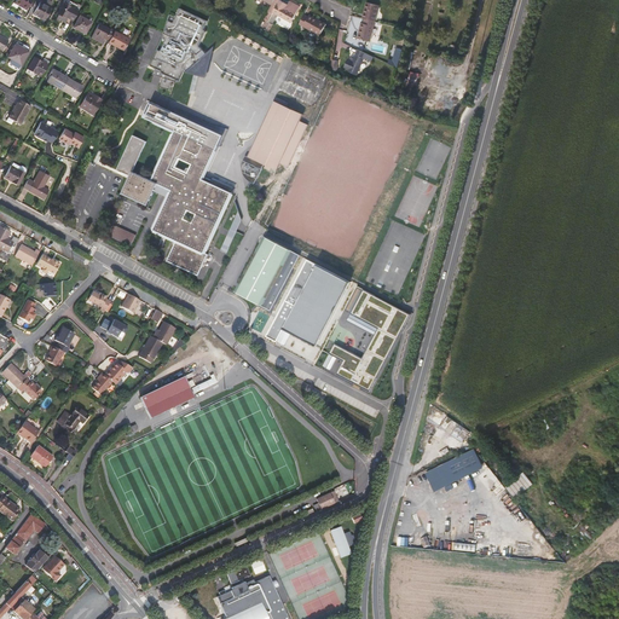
[(46,0),(45,0),(36,0),(32,9),(35,10),(32,16),(34,17),(35,16),(40,19),(44,21),(51,10),(47,7),(42,5),(46,0)]
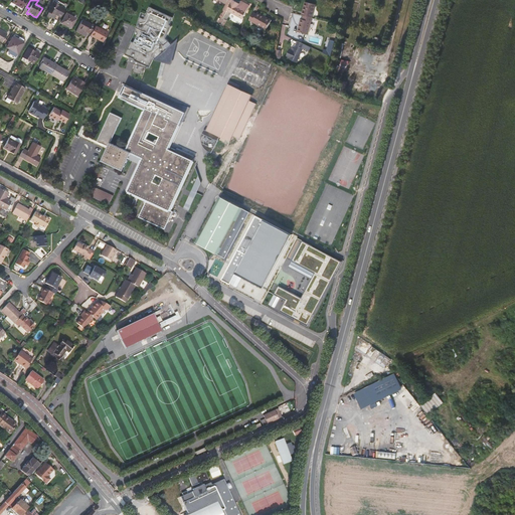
[(227,10),(242,19),(246,11),(249,6),(244,2),(243,4),(240,2),(239,4),(232,0),(228,0),(226,4),(223,10),(226,11),(227,10)]
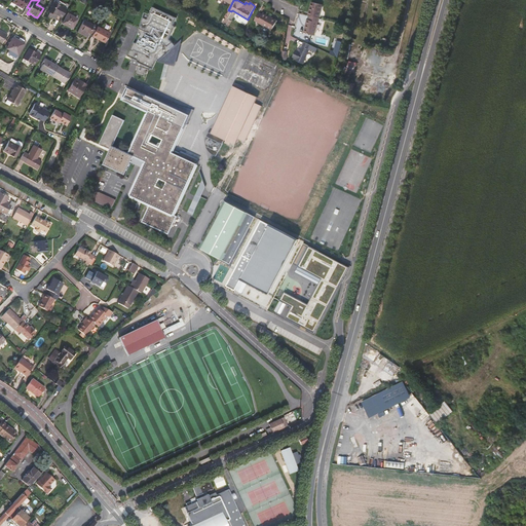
[(311,2),(308,15),(310,15),(320,17),(323,4),(311,2)]
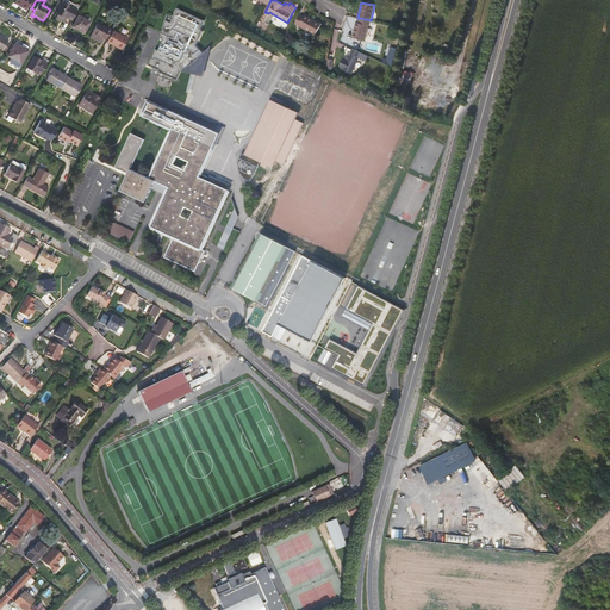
[(63,17),(64,16),(67,17),(72,20),(78,10),(72,6),(70,8),(62,4),(56,13),(57,13),(63,17)]
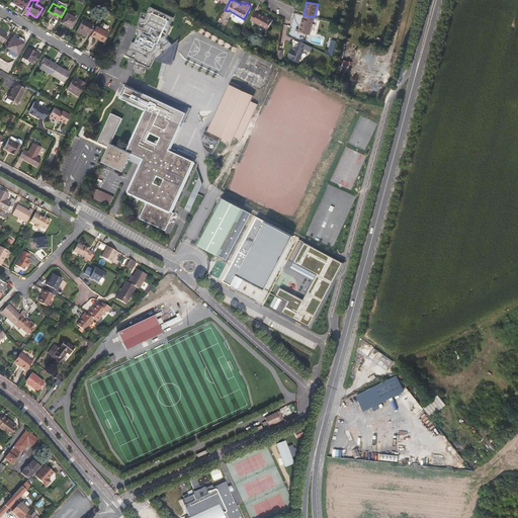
[(126,56),(130,58),(135,60),(135,61),(141,64),(140,66),(136,65),(134,73),(142,75),(144,68),(148,69),(148,67),(150,68),(154,59),(156,59),(157,60),(162,55),(167,50),(168,51),(168,50),(165,46),(169,42),(170,44),(170,42),(166,38),(171,27),(172,26),(170,24),(173,17),(150,6),(145,18),(140,17),(137,26),(137,28),(135,32),(138,33),(135,40),(126,56)]
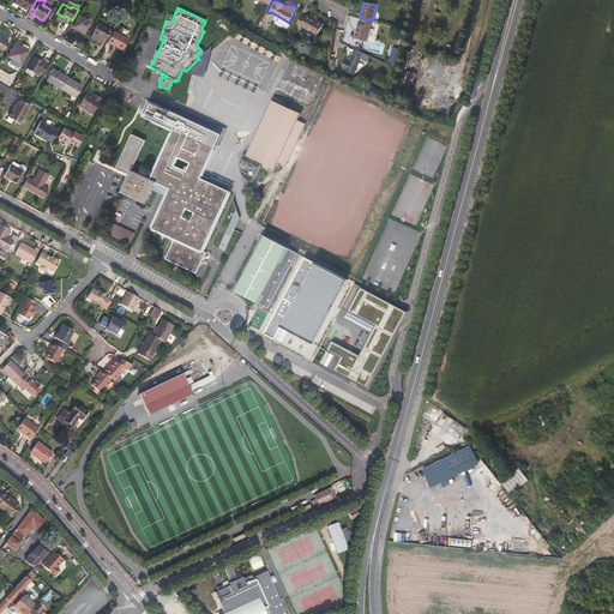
[(302,14),(296,24),(317,36),(324,24),(307,14),(306,17),(302,14)]
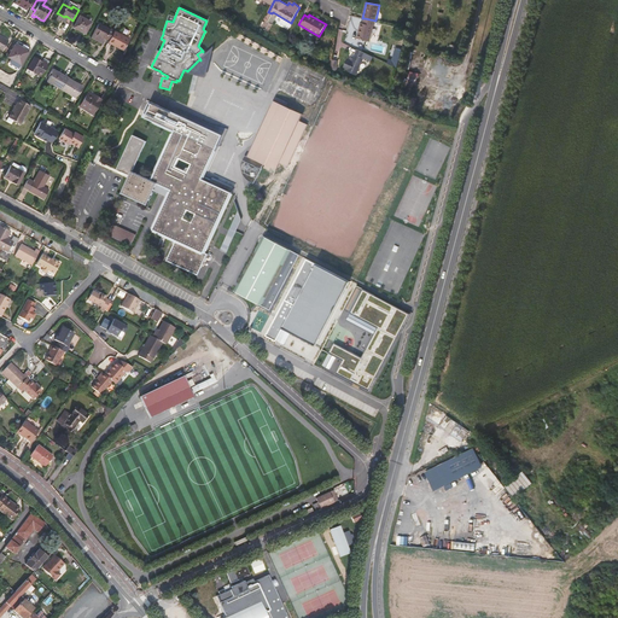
[(80,16),(74,27),(85,33),(91,22),(80,16)]
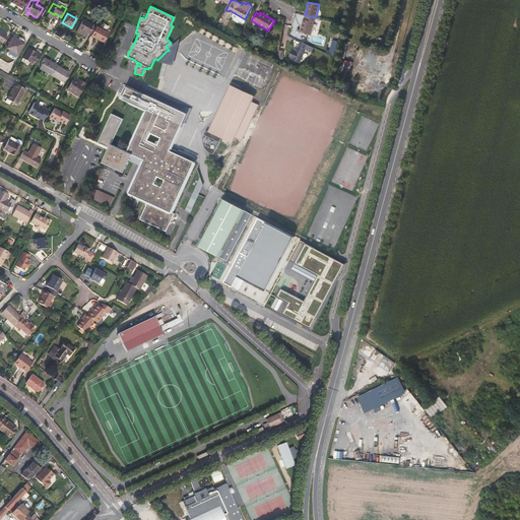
[(316,17),(307,15),(306,19),(304,19),(300,33),(311,36),(316,17)]
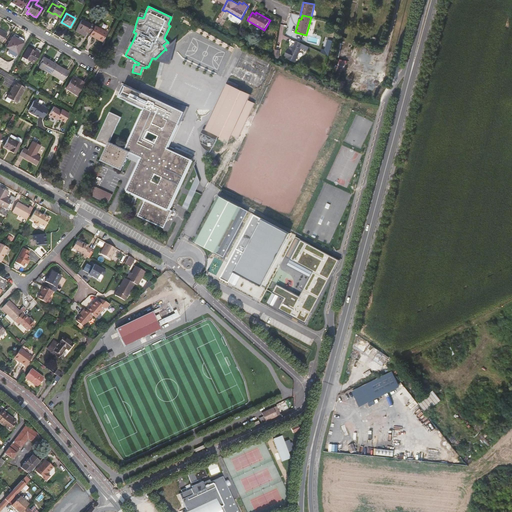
[(88,31),(91,33),(95,26),(95,25),(92,23),(91,24),(82,19),(75,31),(82,34),(84,30),(87,32),(88,31)]
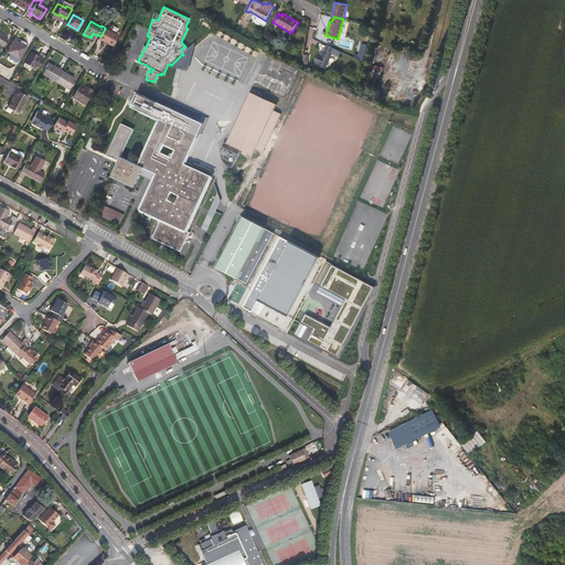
[(100,36),(99,39),(104,41),(104,40),(114,44),(118,35),(105,29),(100,36)]
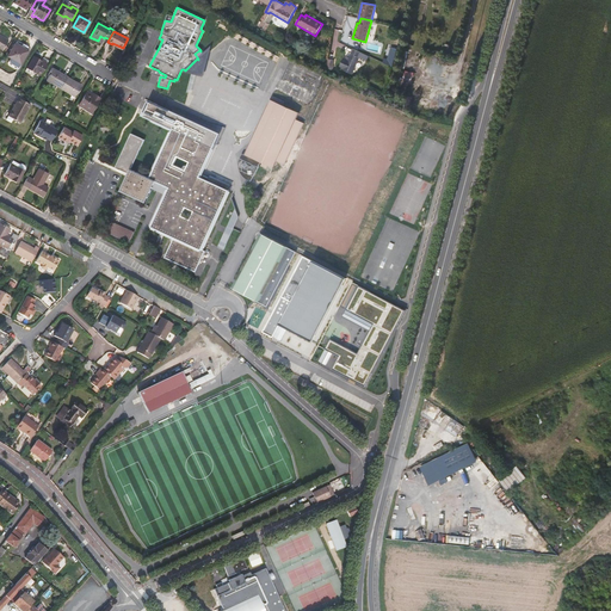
[(12,59),(20,63),(29,50),(16,43),(7,56),(12,59)]
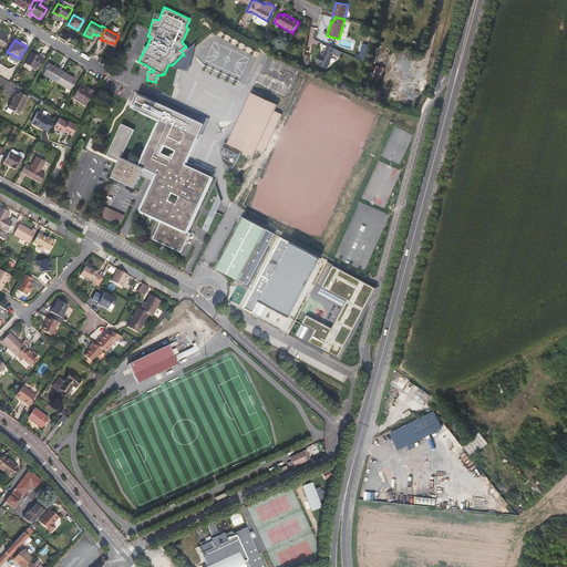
[(194,48),(196,42),(188,49),(186,47),(186,48),(185,47),(181,50),(184,54),(184,55),(183,54),(177,60),(172,65),(171,64),(169,66),(177,68),(182,69),(188,71),(194,48)]
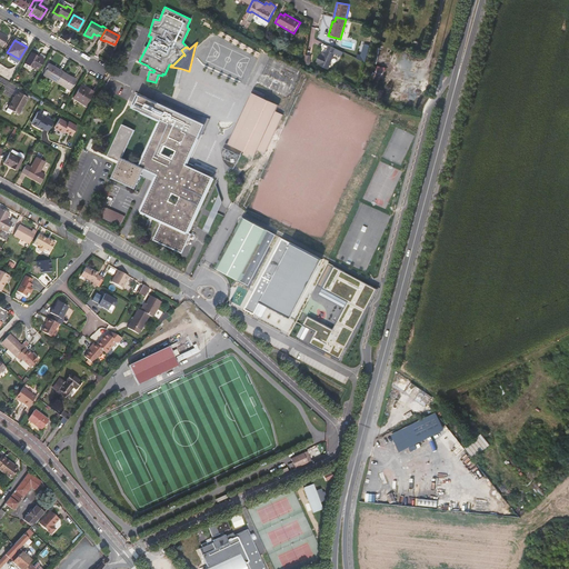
[(329,46),(325,57),(320,55),(316,62),(321,65),(320,66),(328,69),(336,53),(337,55),(339,50),(329,46)]
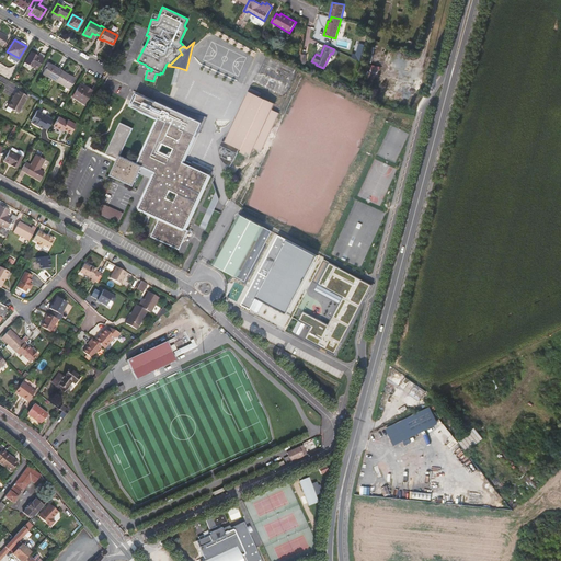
[(37,69),(45,55),(39,52),(38,55),(31,52),(24,61),(37,69)]
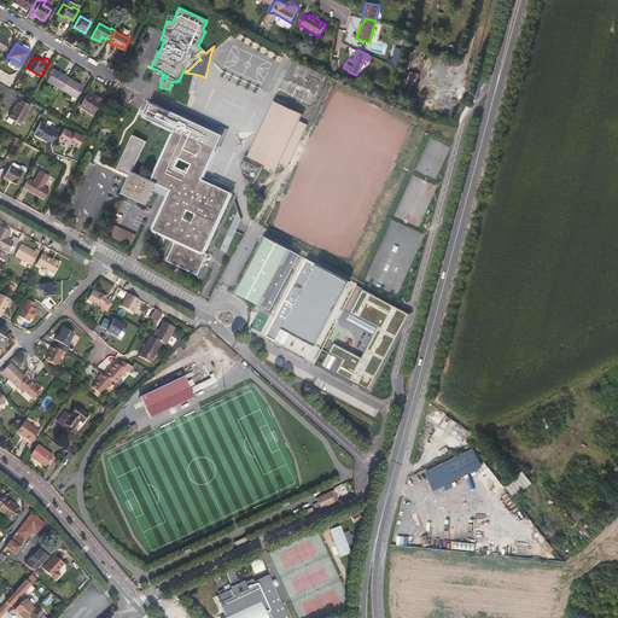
[(299,65),(295,74),(305,79),(309,70),(299,65)]
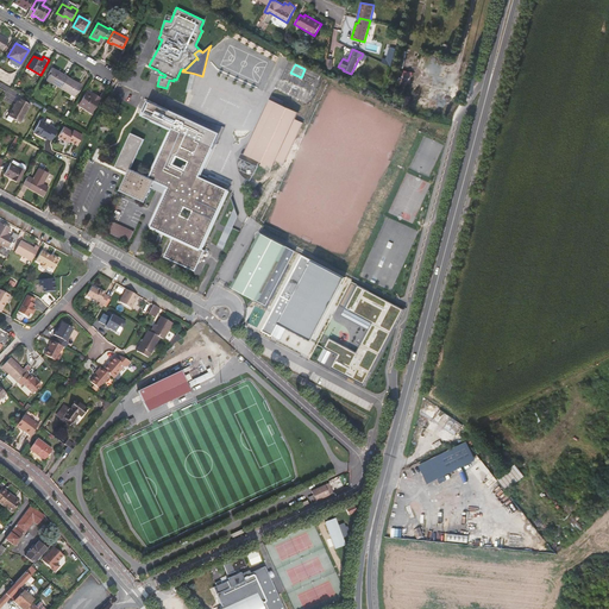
[(158,70),(152,68),(151,70),(150,74),(151,74),(159,76),(164,77),(165,75),(158,71),(158,70)]
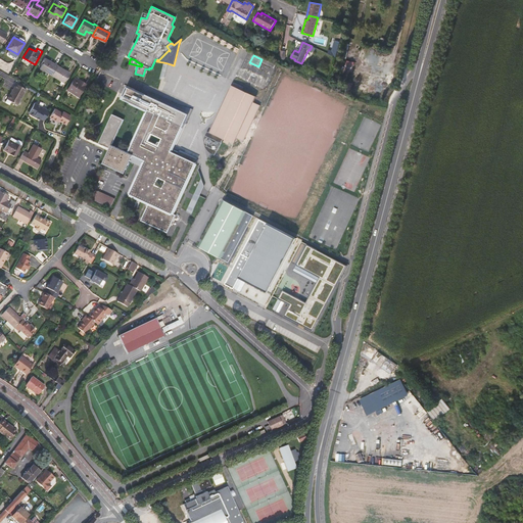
[(40,68),(52,76),(58,66),(45,59),(40,68)]
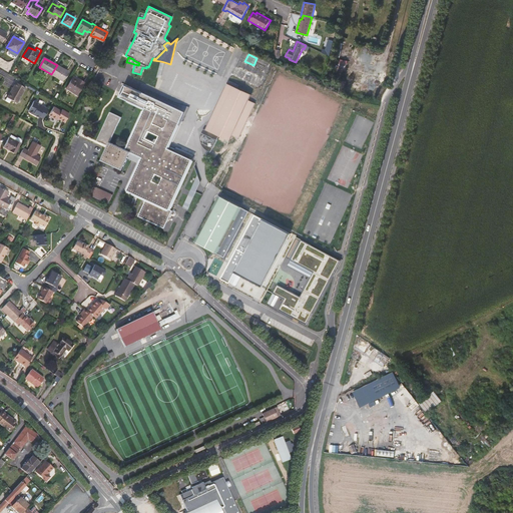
[(164,62),(160,61),(156,77),(157,77),(160,78),(164,62)]
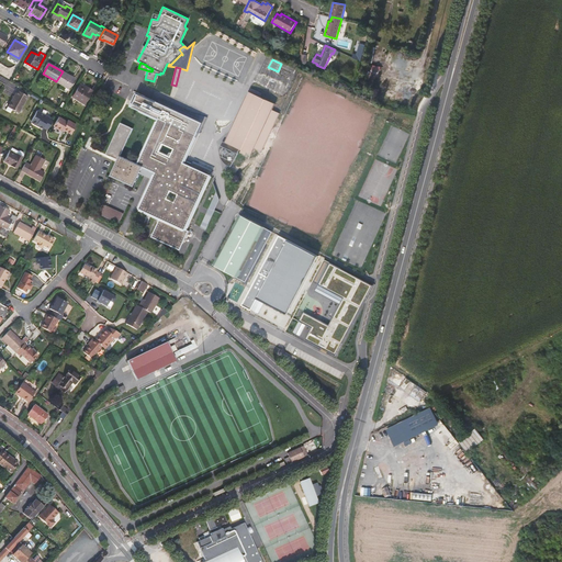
[(75,78),(63,71),(56,81),(69,89),(75,78)]
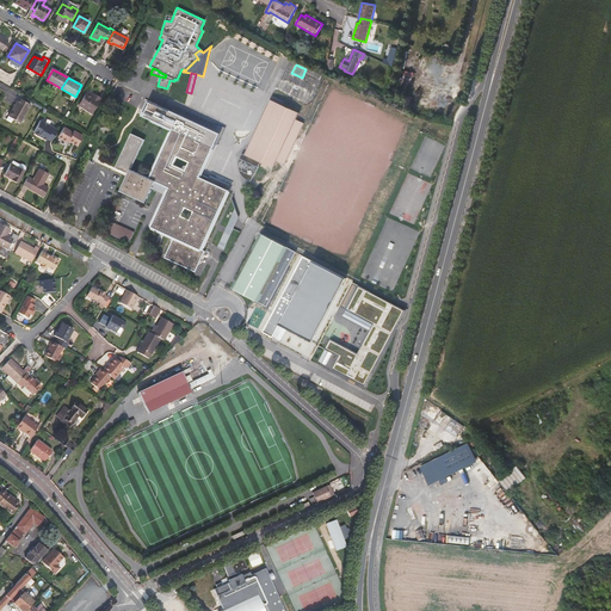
[(282,80),(277,90),(307,103),(312,92),(282,80)]
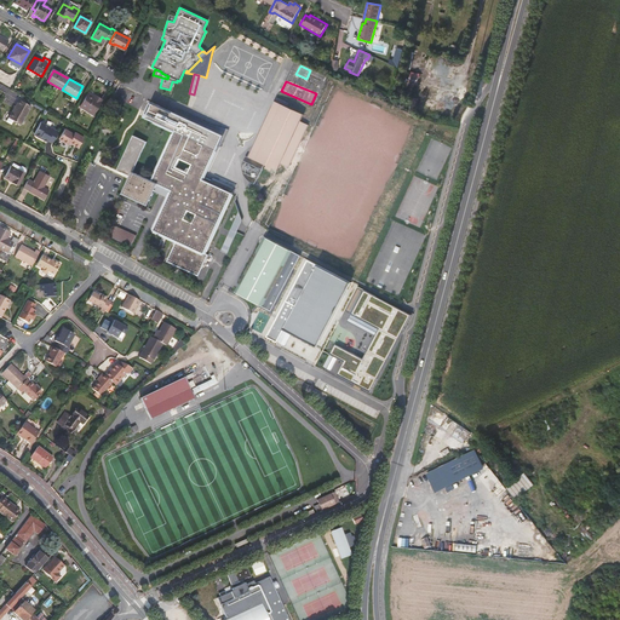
[(95,96),(93,97),(89,93),(80,107),(93,114),(102,99),(95,96)]
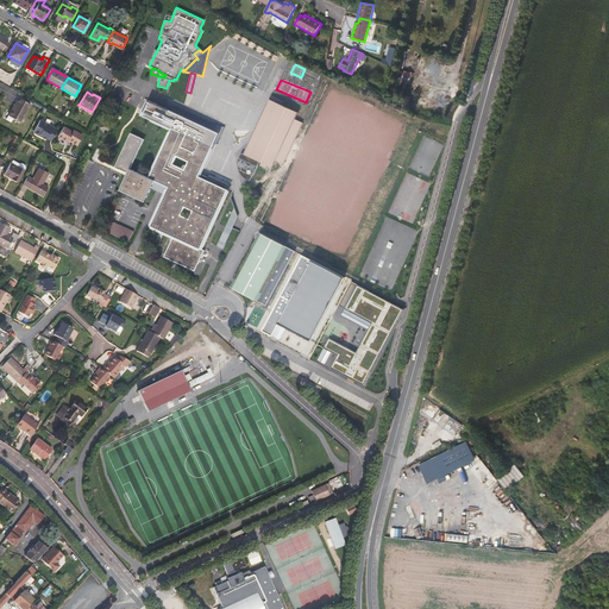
[(250,140),(244,154),(261,162),(262,162),(261,165),(265,168),(268,164),(272,167),(276,161),(283,164),(302,123),(295,119),(299,112),(282,105),(284,100),(271,95),(250,140)]
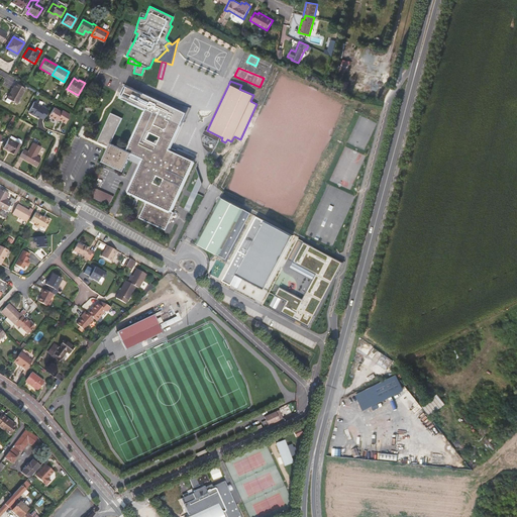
[(26,89),(16,83),(14,87),(14,88),(13,90),(12,90),(7,98),(17,104),(26,89)]
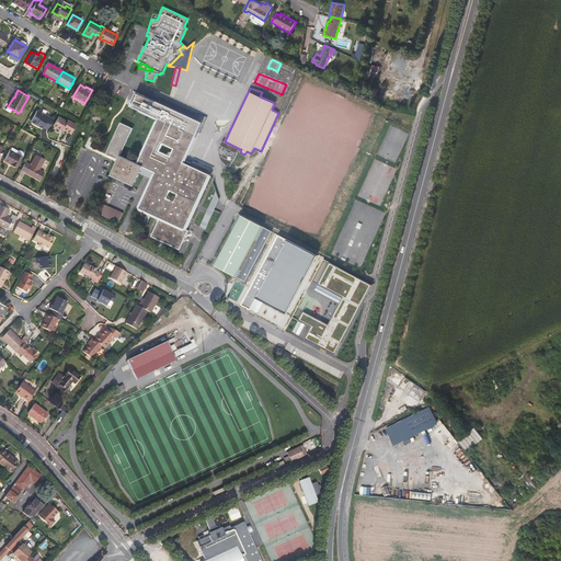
[(193,163),(192,167),(183,162),(185,160),(196,136),(205,117),(191,114),(159,99),(157,104),(148,100),(135,94),(132,101),(128,109),(158,122),(138,163),(121,156),(133,130),(121,124),(106,153),(105,157),(115,161),(117,162),(112,175),(123,181),(125,182),(134,185),(141,169),(142,167),(156,172),(155,175),(139,208),(157,217),(160,218),(151,237),(180,250),(189,230),(185,229),(189,222),(195,207),(197,203),(205,187),(205,185),(208,180),(213,171),(193,162),(193,163)]
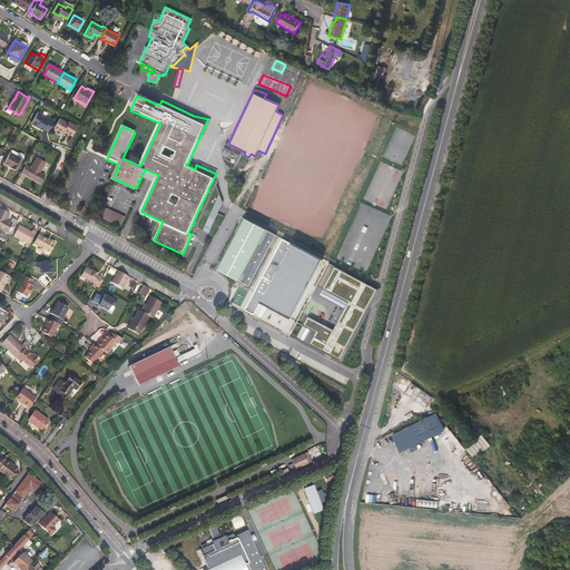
[(55,121),(38,112),(32,123),(32,125),(36,127),(39,128),(43,130),(45,129),(48,131),(55,121)]
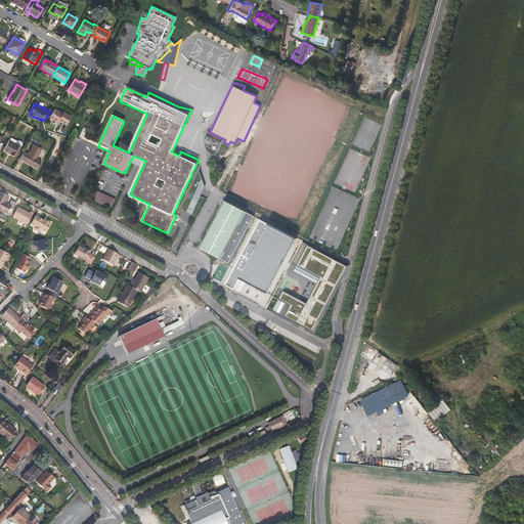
[(55,108),(50,118),(57,122),(59,120),(62,122),(67,125),(72,116),(63,112),(62,113),(55,108)]
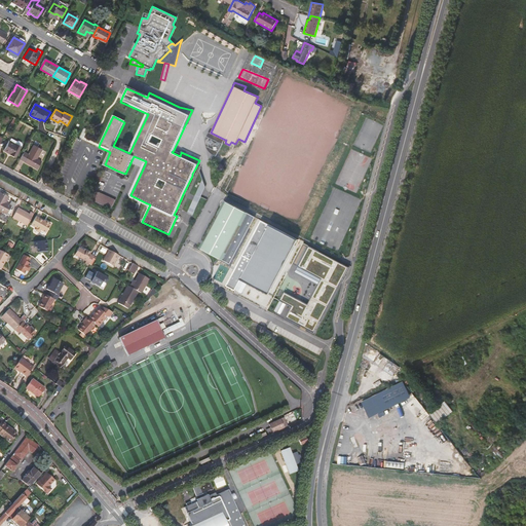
[(225,140),(211,133),(209,132),(207,137),(205,140),(205,144),(207,147),(209,150),(212,153),(217,156),(225,140)]
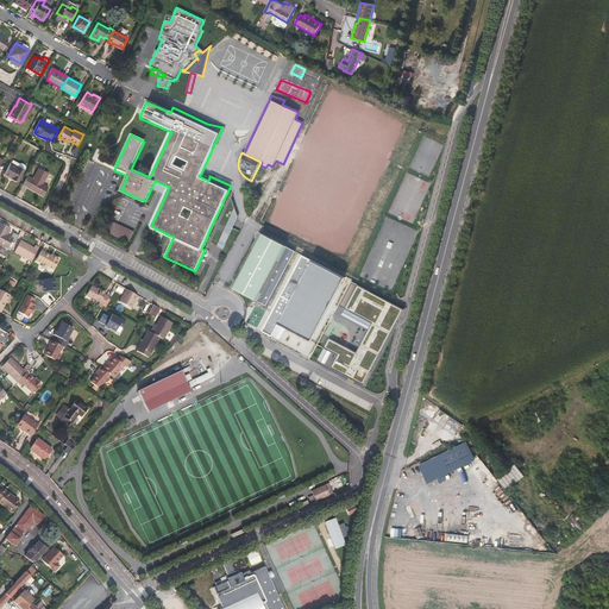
[(13,159),(11,163),(24,170),(26,167),(25,164),(22,163),(19,163),(13,159)]
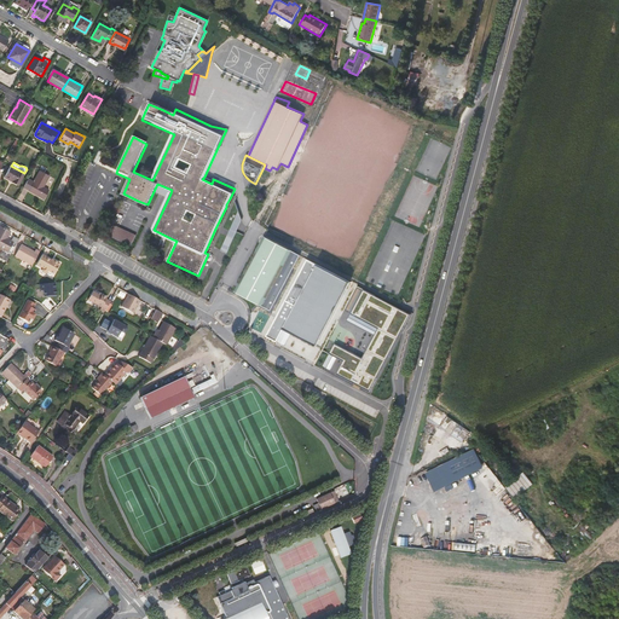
[(11,166),(4,177),(18,185),(24,173),(11,166)]
